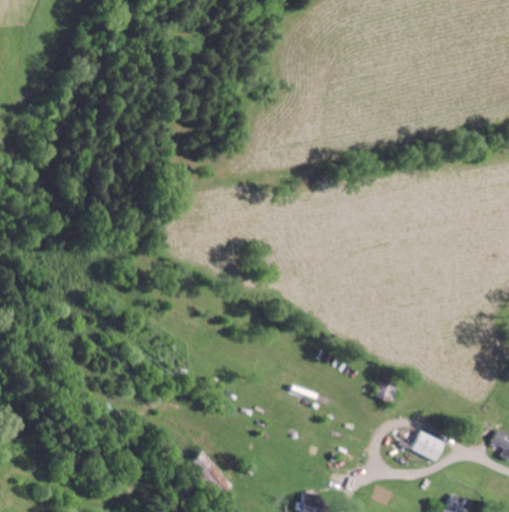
[(500,454),(508,459),(508,436),(498,430),(491,441),(503,448),(500,454)]
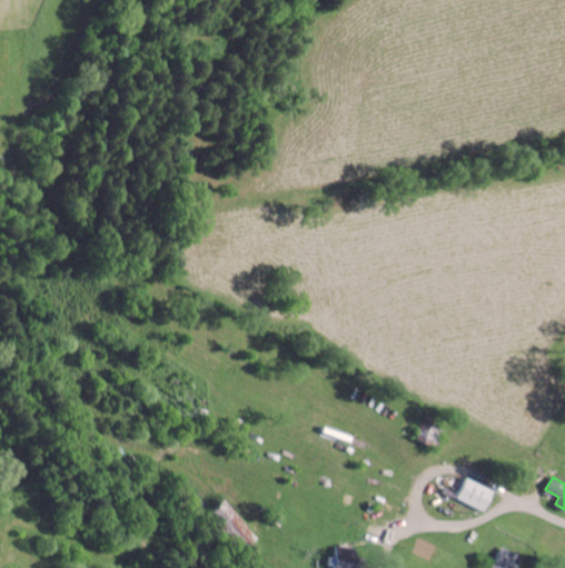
[(458,500),(485,511),(495,490),(467,478),(458,500)]
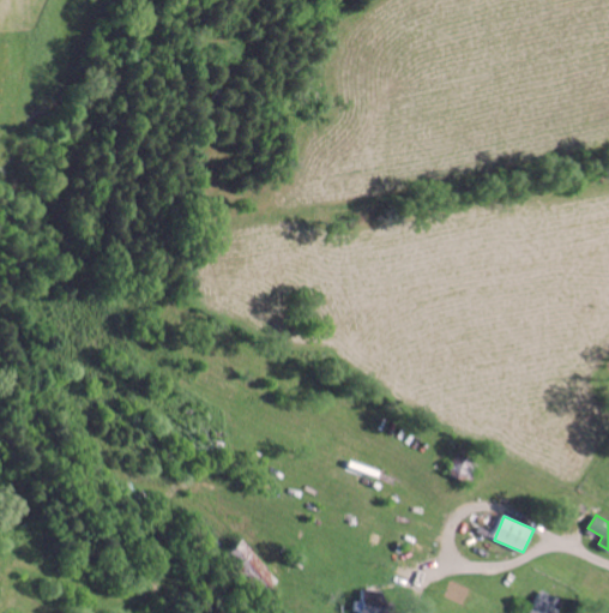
[(225,551),(254,594),(272,582),(243,539),(225,551)]
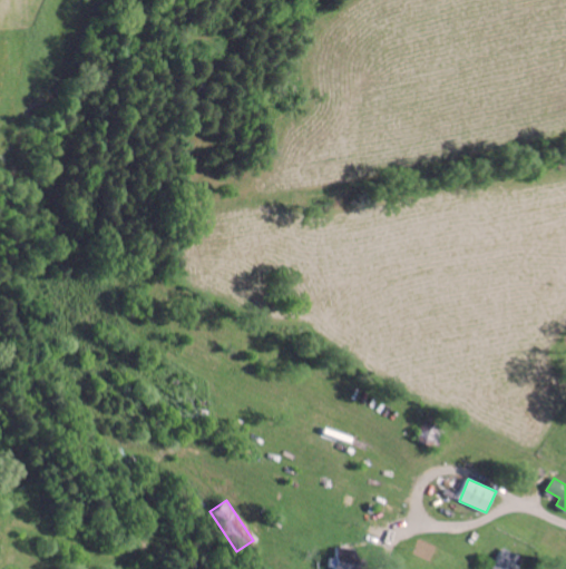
[(355,568),(359,551),(337,547),(332,568),(355,568)]
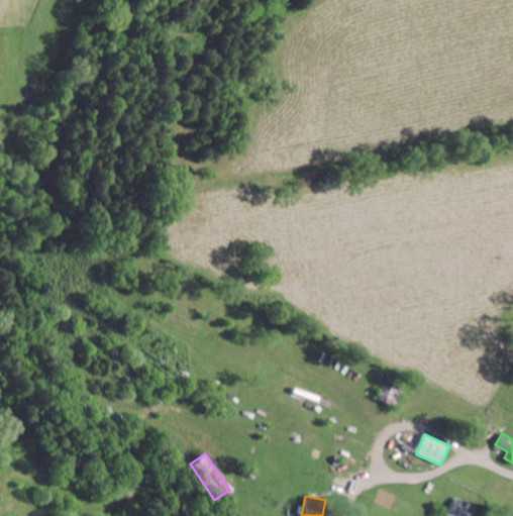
[(467,515),(472,503),(451,497),(444,515),(467,515)]
